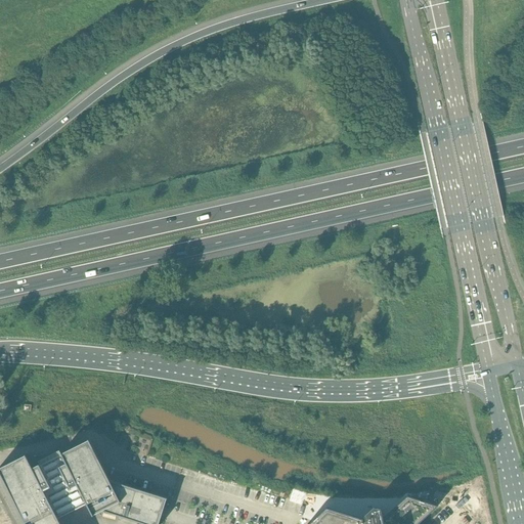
[(89,439),(61,452),(62,454),(74,472),(66,476),(70,485),(76,482),(82,495),(93,517),(93,516),(93,515),(100,511),(143,523),(157,523),(166,499),(167,499),(168,498),(110,480),(89,439)]
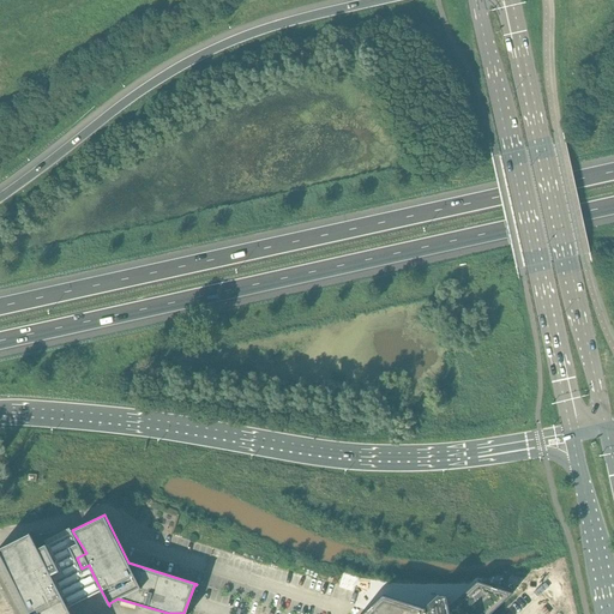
[(86,553),(73,533),(72,530),(71,531),(70,528),(32,537),(38,549),(46,566),(54,563),(59,575),(52,578),(62,597),(76,590),(77,594),(84,590),(83,587),(96,581),(89,565),(82,569),(77,558),(86,553)]
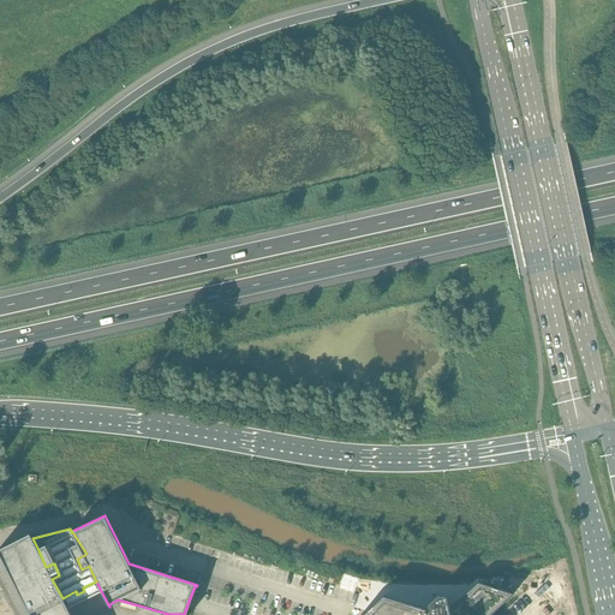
[(71,614),(63,598),(52,579),(59,575),(54,563),(46,567),(39,550),(33,538),(30,533),(29,535),(30,536),(0,550),(0,555),(30,614),(71,614)]
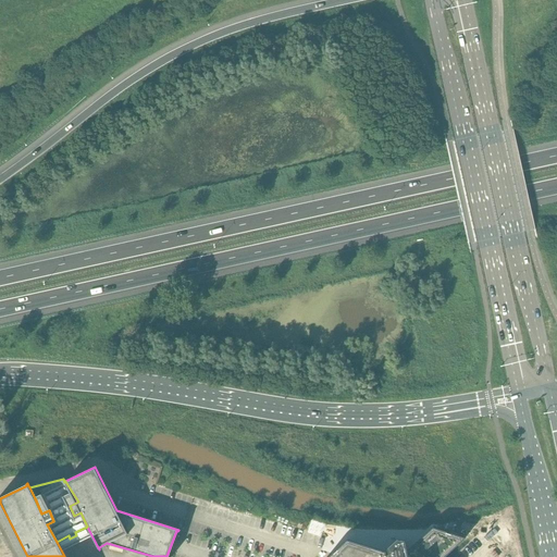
[(312,522),(309,532),(319,535),(323,525),(312,522)]
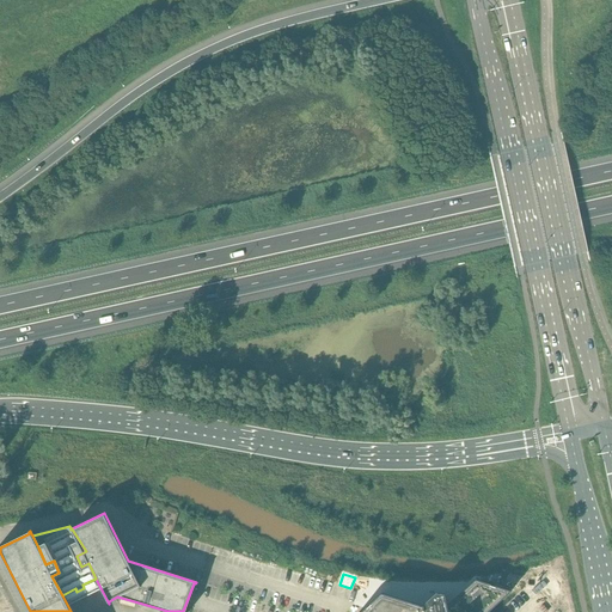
[(381,593),(360,611),(488,611),(510,592),(476,580),(450,604),(451,611),(448,611),(445,595),(436,593),(426,603),(427,609),(424,610),(423,606),(381,593)]
